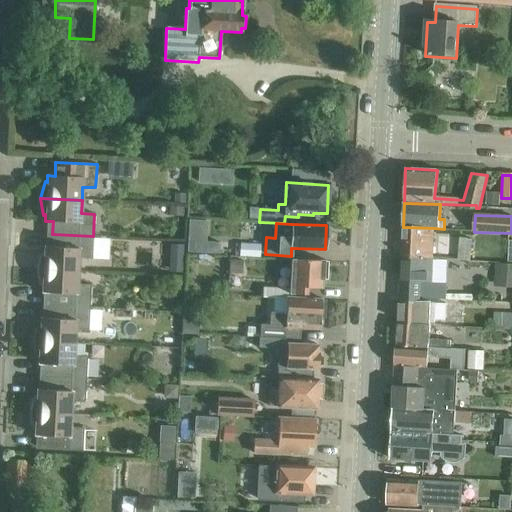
[(403,227),(401,257),(433,258),(434,228),(403,227)]
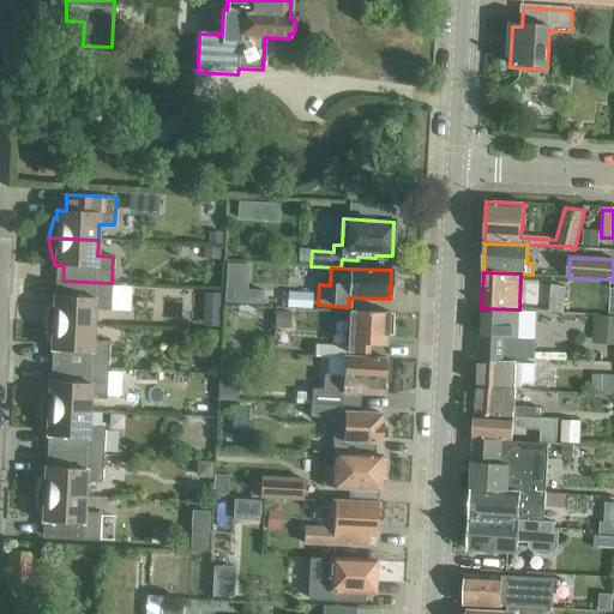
[(118,276),(115,302),(134,304),(137,277),(118,276)]
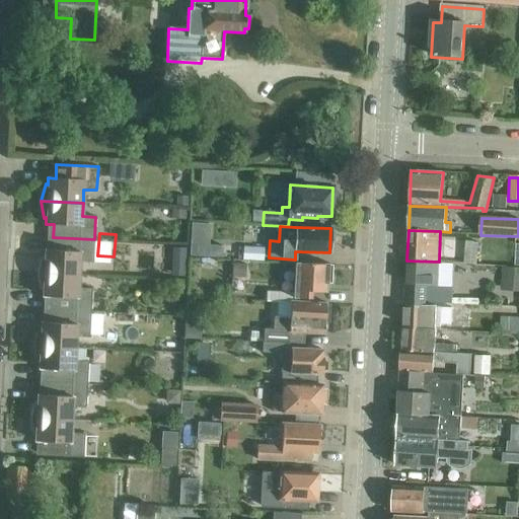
[(42,255),(38,273),(79,275),(80,262),(93,263),(94,239),(53,237),(52,250),(45,250),(45,256),(42,255)]
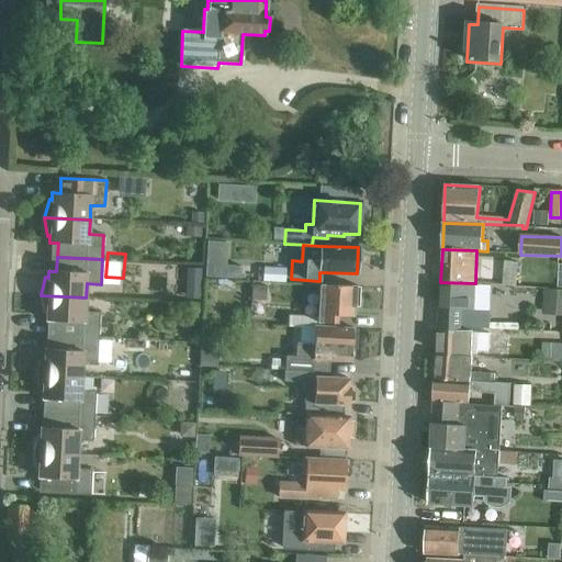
[(209,272),(225,272),(225,258),(209,258),(209,272)]
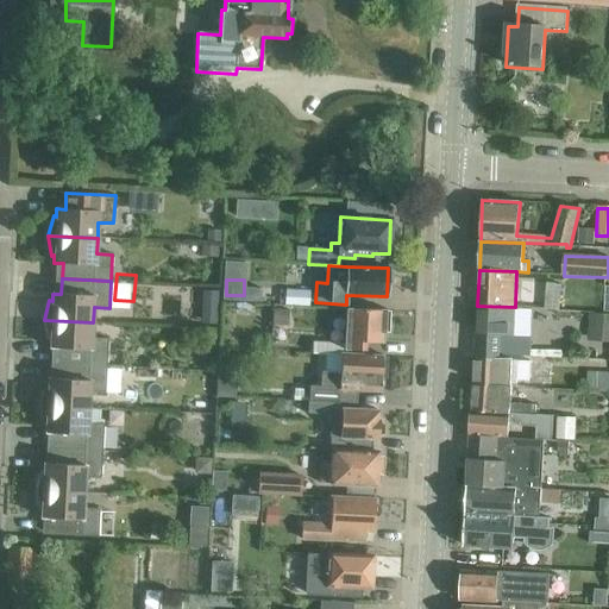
[(560,311),(562,286),(546,284),(545,308),(545,309),(560,311)]
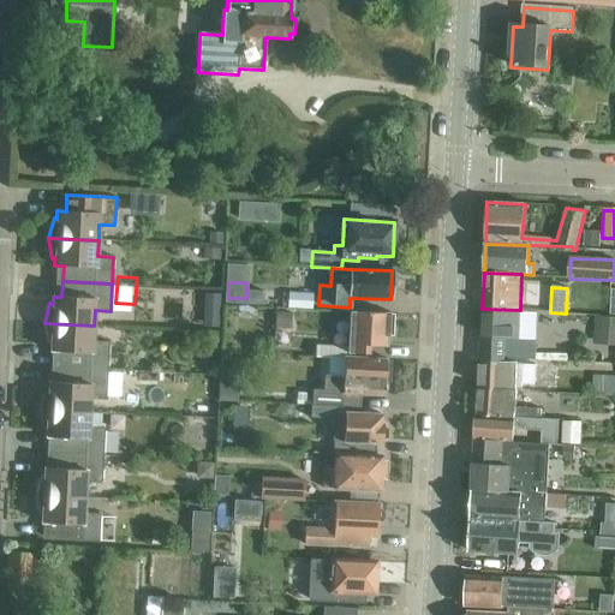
[(314,293),(288,292),(288,308),(312,310),(314,293)]
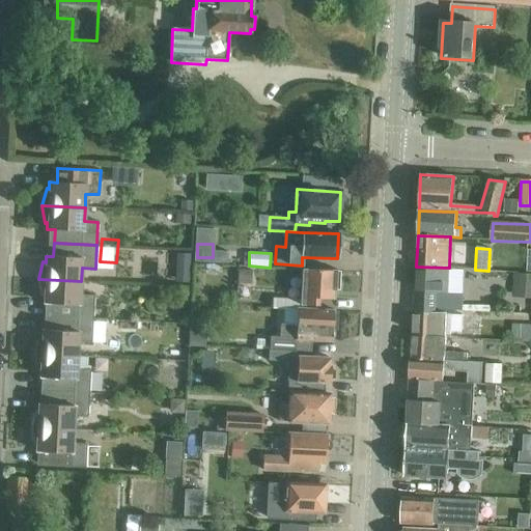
[(449,268),(416,267),(414,310),(452,311),(463,311),(464,299),(448,298),(449,268)]
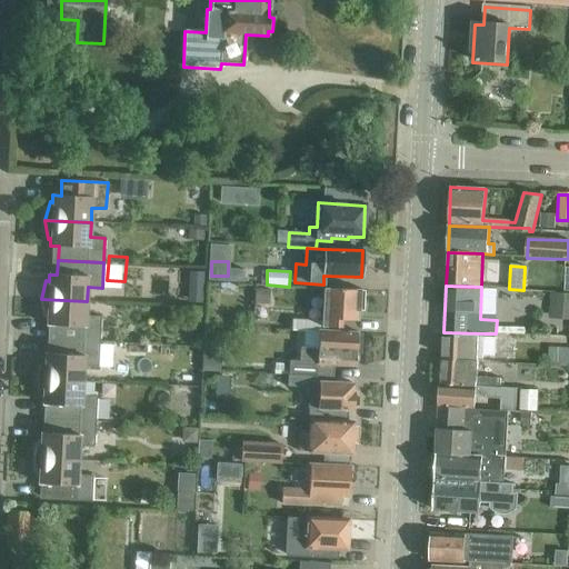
[(291,330),(319,331),(320,331),(322,332),(322,327),(341,328),(341,320),(358,320),(358,310),(363,311),(365,291),(323,289),(322,321),(292,320),(291,330)]
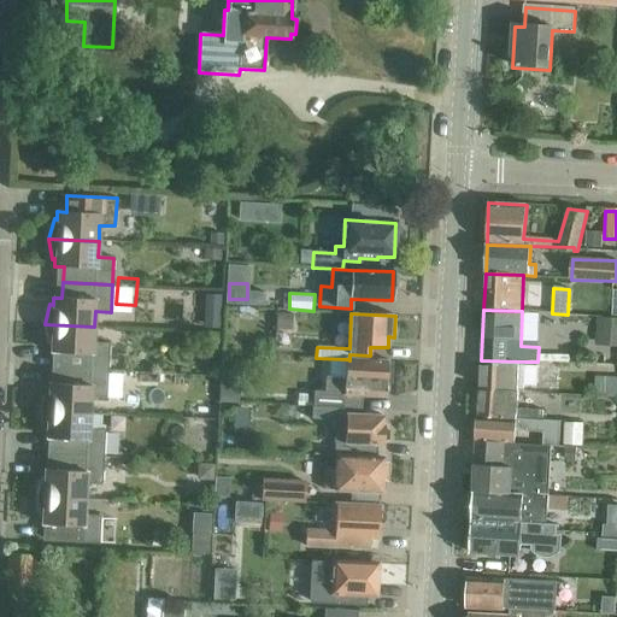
[(595,346),(616,347),(616,319),(597,318),(595,346)]
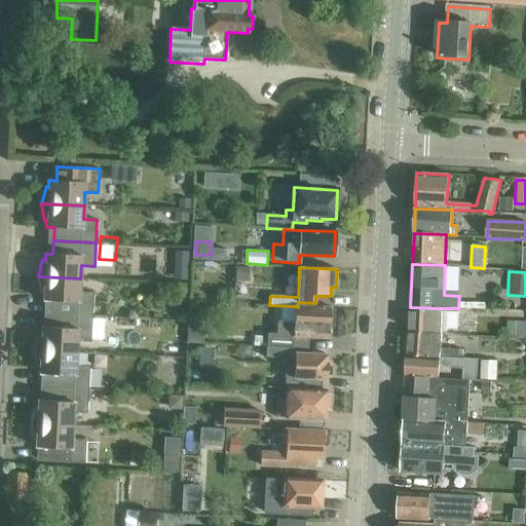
[(50,301),(49,314),(91,316),(92,293),(79,292),(80,278),(38,276),(41,294),(43,294),(43,300),(50,301)]
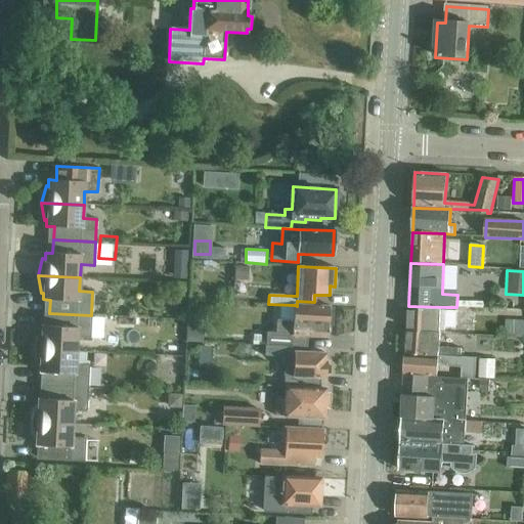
[(266,332),(265,345),(293,347),(307,347),(308,335),(328,336),(329,325),(333,325),(333,308),(297,306),(295,305),(294,305),(293,321),(276,320),(275,333),(266,332)]
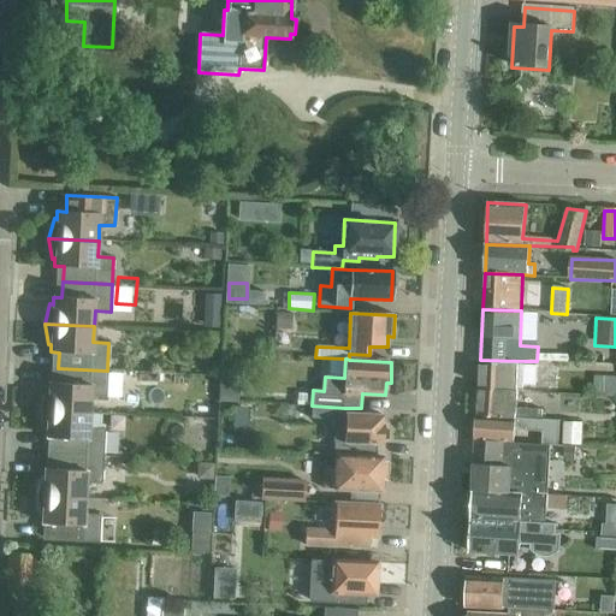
[(116,377),(134,380),(136,365),(118,361),(116,377)]
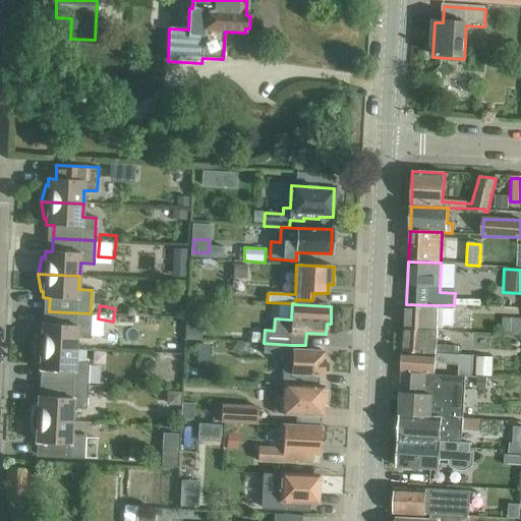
[(406,306),(405,329),(437,332),(438,331),(443,332),(443,325),(438,325),(439,308),(406,306)]
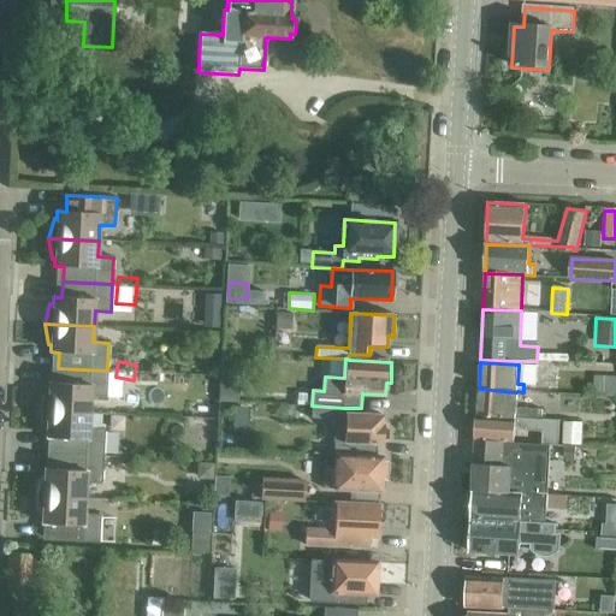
[(40,406),(40,410),(89,413),(90,397),(106,397),(107,371),(58,368),(58,384),(48,383),(48,391),(46,390),(43,394),(42,397),(41,402),(40,406)]
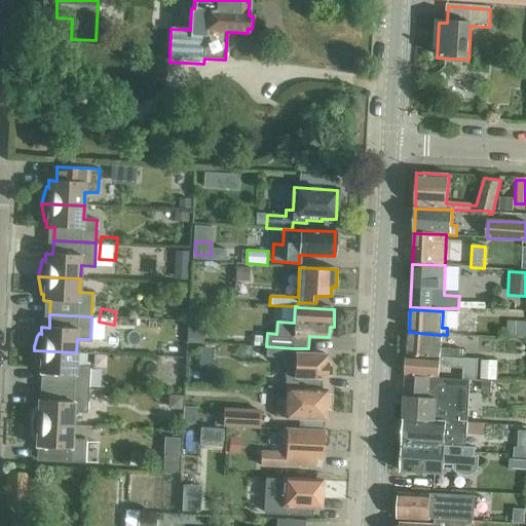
[(409,332),(407,355),(441,359),(441,358),(461,359),(461,350),(441,350),(442,335),(441,335),(409,332)]
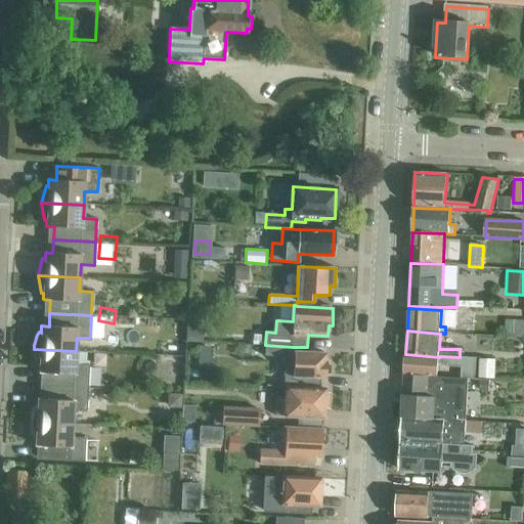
[(265,345),(264,356),(285,357),(284,376),(294,377),(296,377),(295,388),(319,389),(320,378),(325,378),(325,376),(330,374),(330,365),(328,364),(326,363),(326,360),(325,360),(325,353),(311,352),(292,352),(293,347),(265,345)]
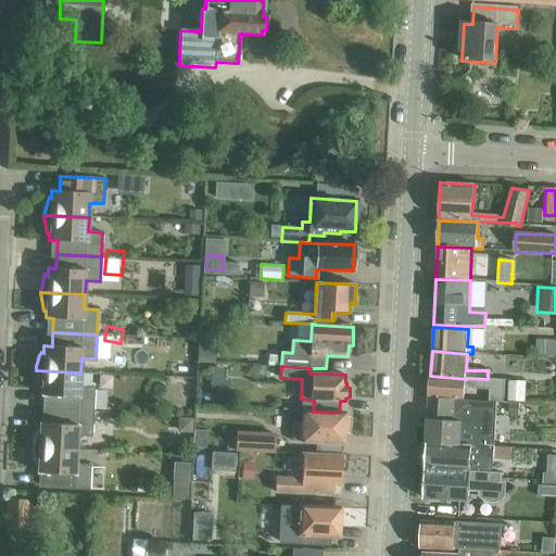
[(49,395),(49,409),(93,412),(95,388),(80,387),(80,373),(36,370),(39,389),(41,388),(41,395),(49,395)]
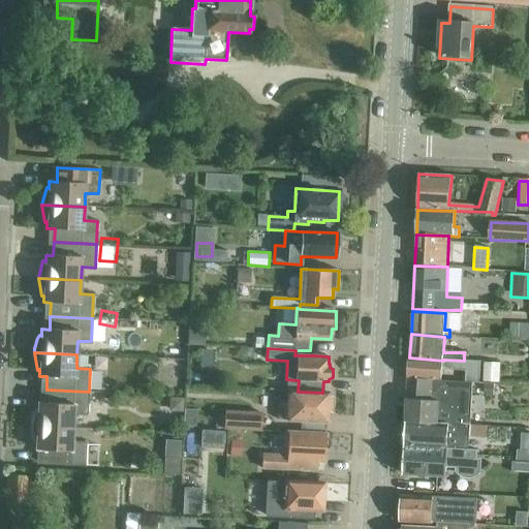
[(409,358),(408,378),(441,380),(443,361),(409,358)]
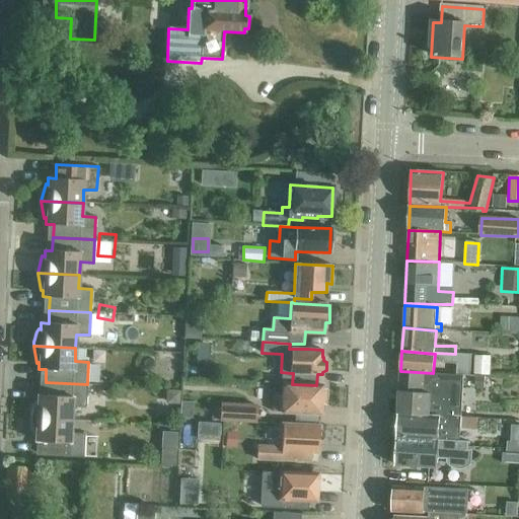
[(471,355),(455,355),(455,375),(462,376),(471,376),(471,355)]
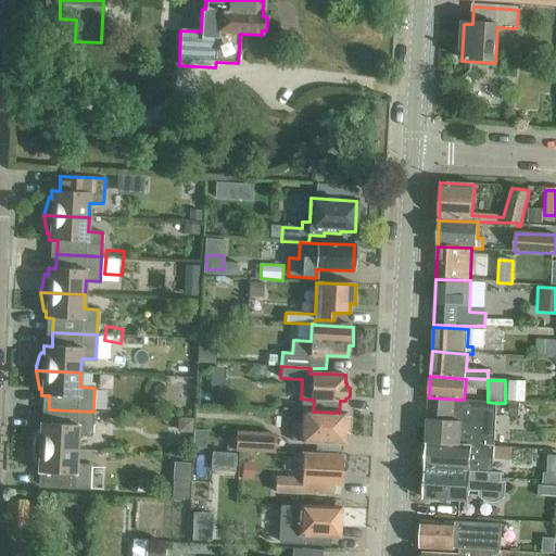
[(526,382),(509,382),(508,402),(526,403),(526,382)]
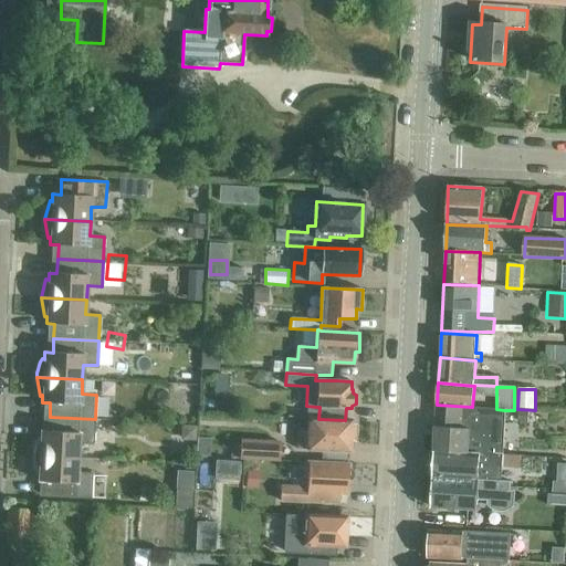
[(437,405),(435,451),(469,453),(502,456),(504,410),(496,409),(483,409),(472,408),(472,407),(437,405)]
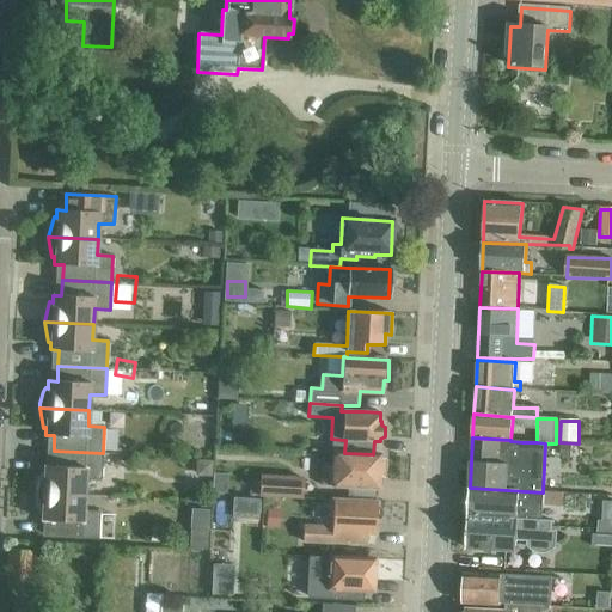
[(41,472),(35,493),(85,495),(85,479),(102,481),(103,453),(54,451),(53,466),(44,466),(43,473),(41,472)]
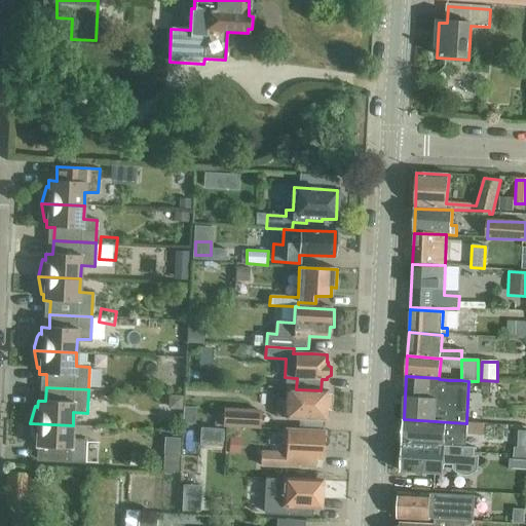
[(323,390),(296,389),(288,388),(287,400),(276,399),(275,417),(325,419),(326,390),(323,390)]
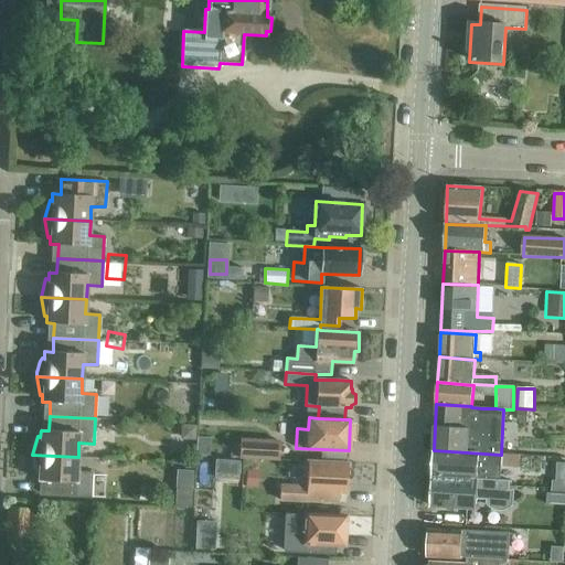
[(240,458),(277,460),(278,441),(241,439),(240,458)]
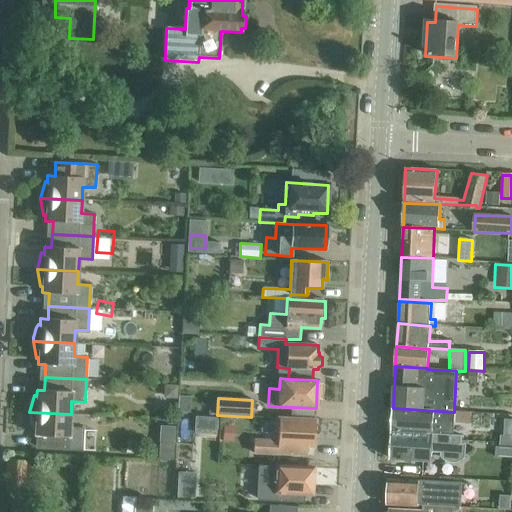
[(454,412),(424,410),(393,408),(391,431),(432,435),(449,435),(450,422),(454,422),(454,423),(470,424),(471,413),(454,412)]
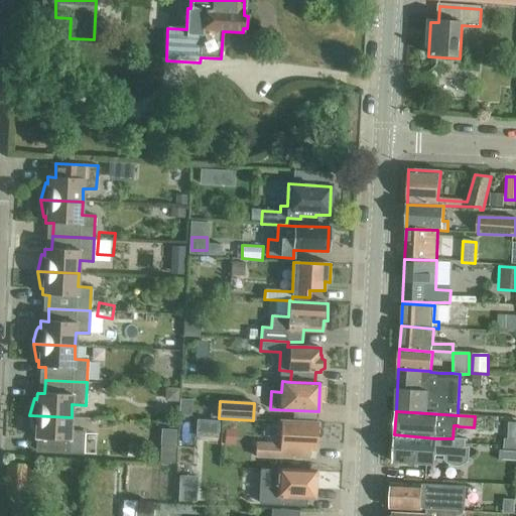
[(72,417),(29,415),(32,432),(35,432),(34,438),(42,438),(41,453),(83,455),(84,431),(71,430),(72,417)]
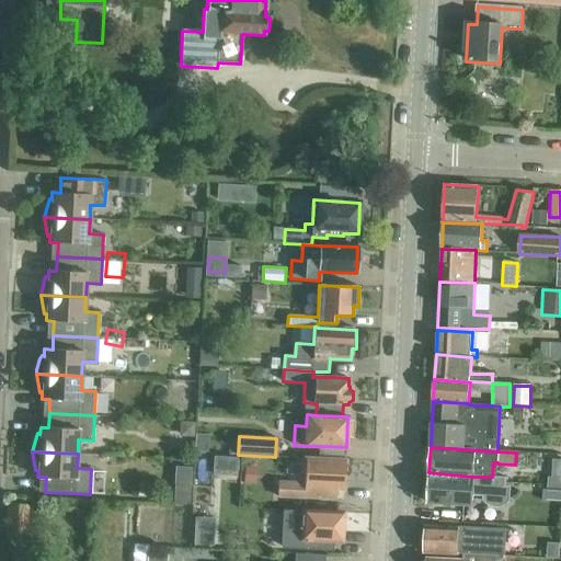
[(345,460),(342,460),(306,458),(305,483),(278,482),(277,496),(336,500),(338,489),(344,489),(345,460)]
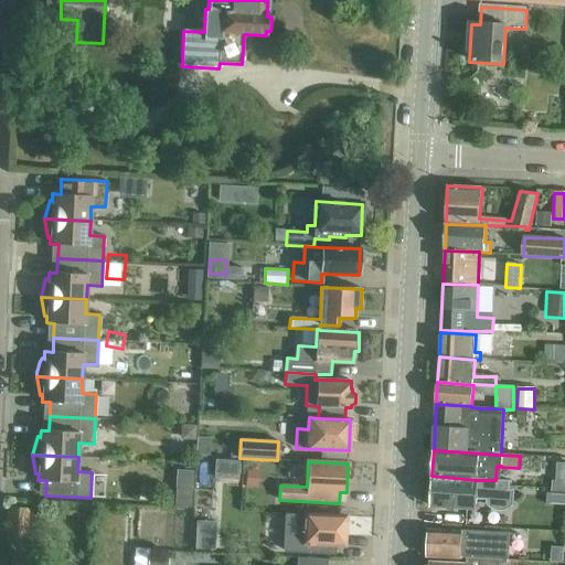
[(477,480),(432,476),(430,507),(476,510),(477,498),(489,499),(488,503),(496,509),(504,510),(513,505),(513,492),(510,492),(511,481),(496,480),(477,480)]
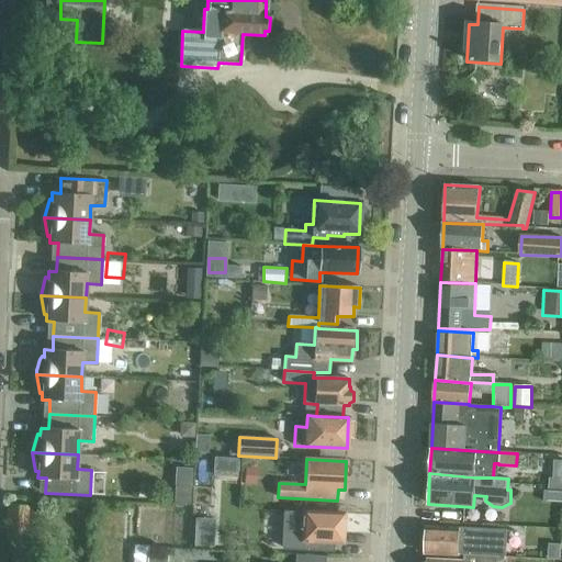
[(175,485),(173,504),(192,504),(192,486),(175,485)]
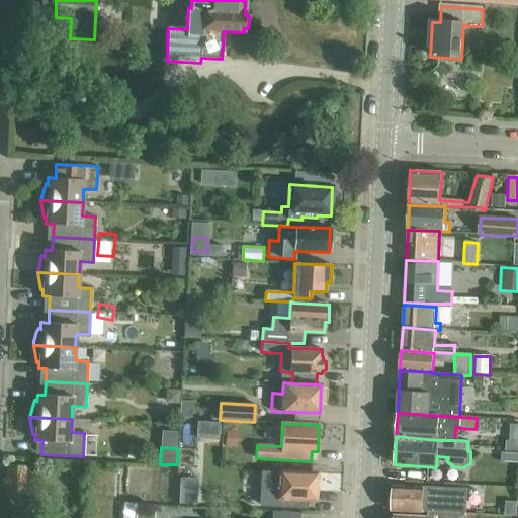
[(6,498),(24,499),(25,466),(7,465),(6,498)]
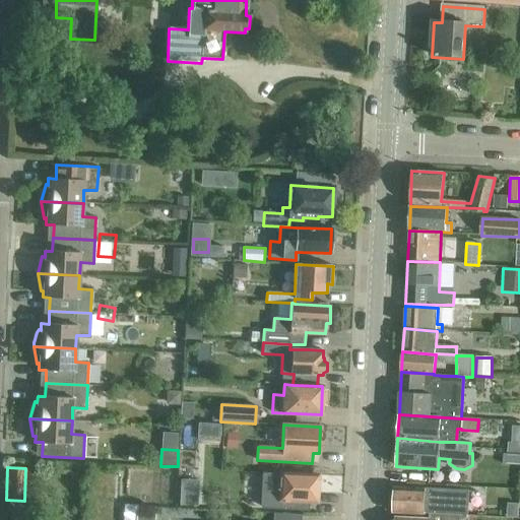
[(279,507),(307,509),(307,501),(316,502),(318,475),(281,473),(279,507)]
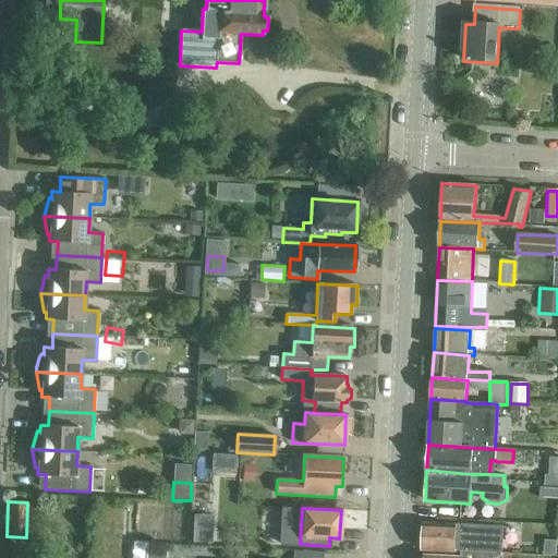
[(424,524),(422,550),(456,553),(456,552),(504,554),(505,526),(457,524),(457,526),(424,524)]
